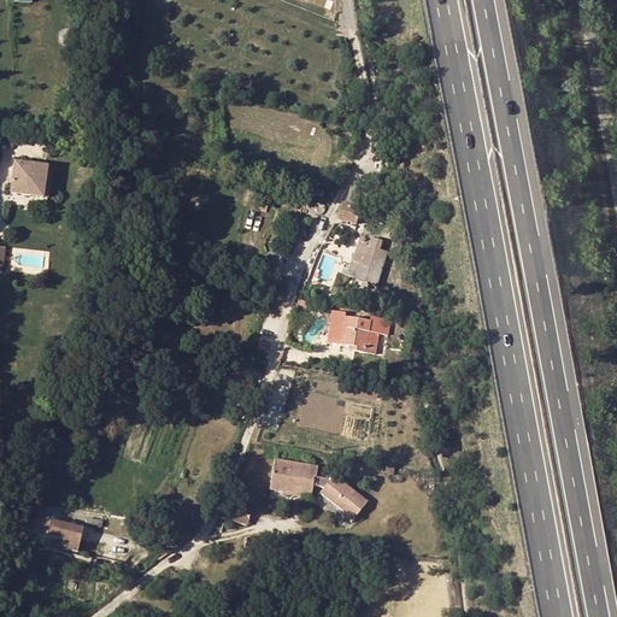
[(42,197),(43,189),(46,166),(13,163),(10,193),(42,197)]
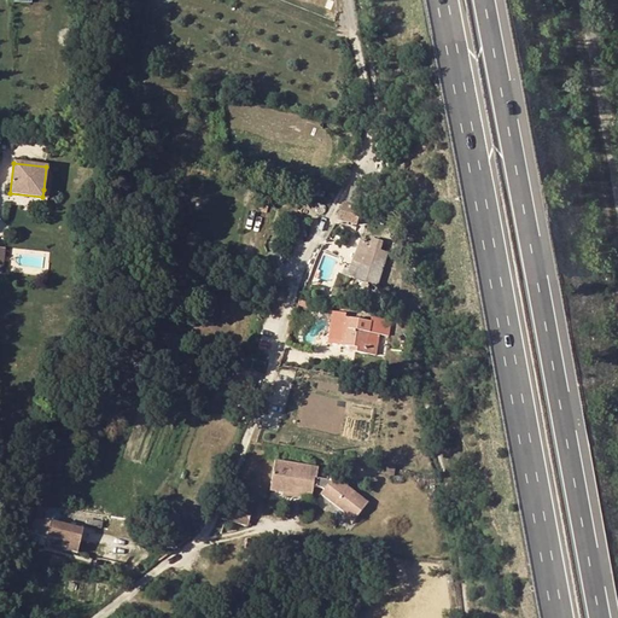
[(262,193),(258,209),(267,210),(269,199),(274,200),(274,196),(262,193)]
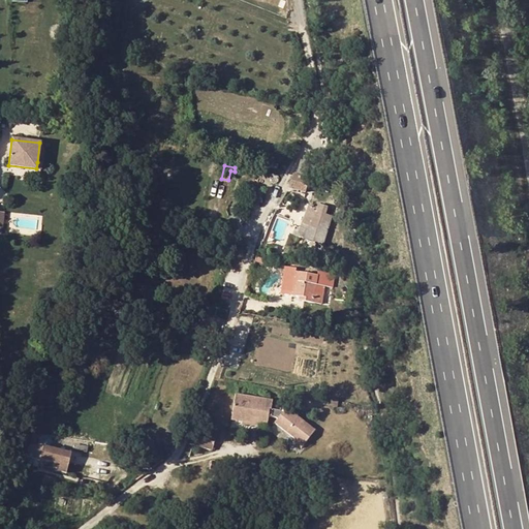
[(308,181),(308,179),(298,176),(292,175),(289,188),(304,192),(308,181)]
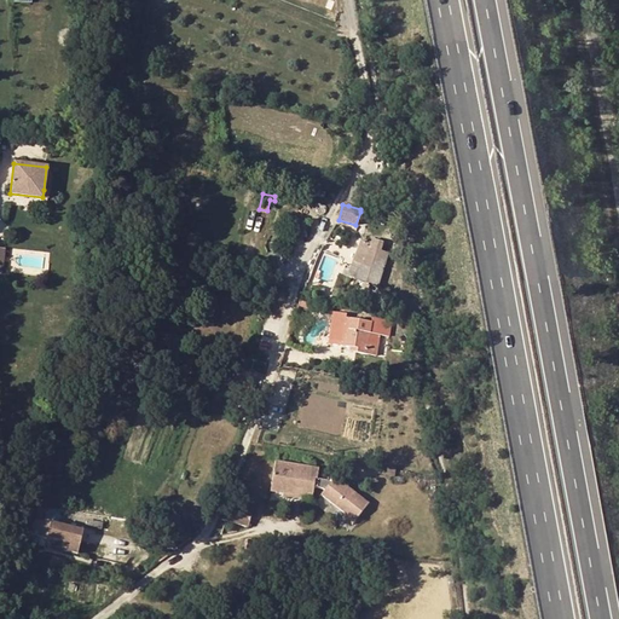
[(365,227),(369,214),(360,212),(356,225),(365,227)]
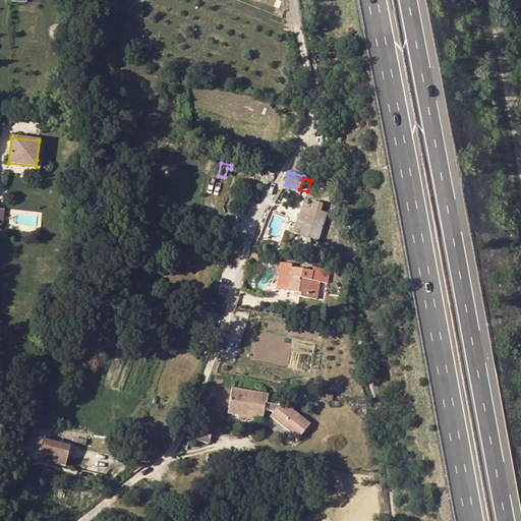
[(301,237),(310,209),(302,207),(294,234),(301,237)]
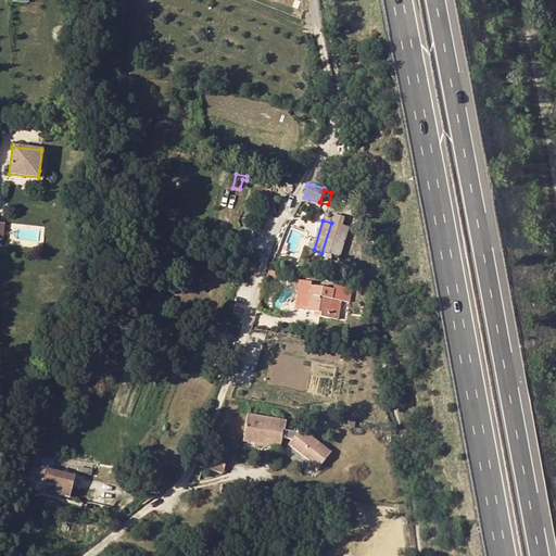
[(331,223),(321,253),(338,257),(346,228),(331,223)]
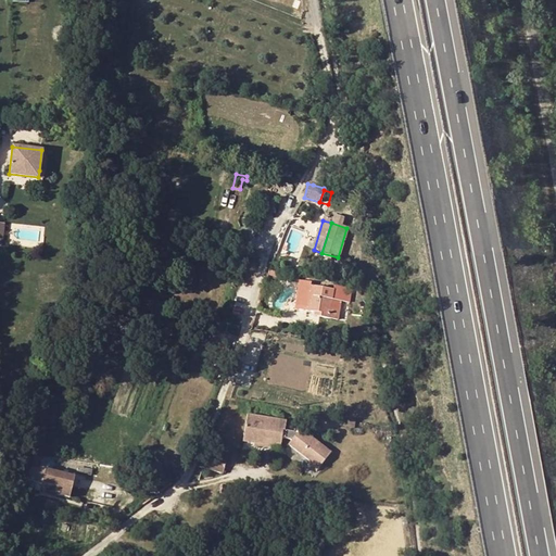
[(272,266),(268,274),(276,277),(279,269),(272,266)]
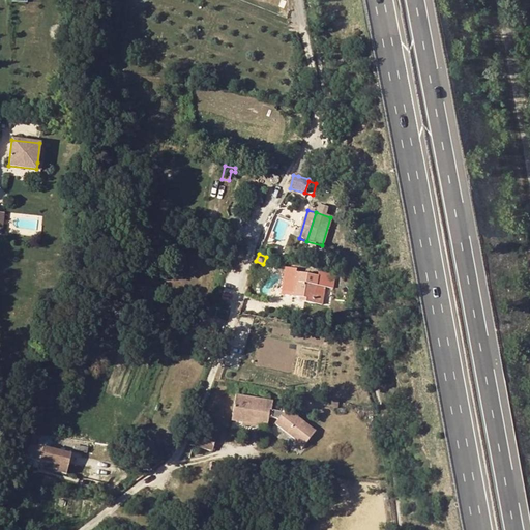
[(303,298),(303,302),(322,304),(323,295),(315,294),(318,277),(296,273),(292,296),(299,297),(303,298)]
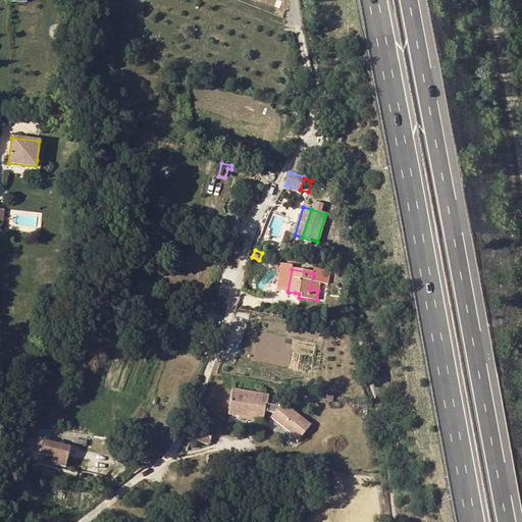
[(198,323),(197,332),(213,335),(214,326),(198,323)]
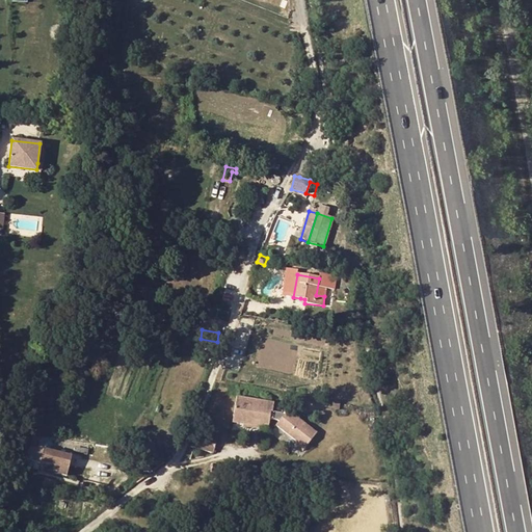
[(272,404),(235,401),(233,426),(255,428),(256,423),(259,423),(259,426),(271,426),(271,421),(280,422),(276,426),(297,442),(303,432),(308,426),(288,411),(284,416),(283,414),(272,413),(272,404)]
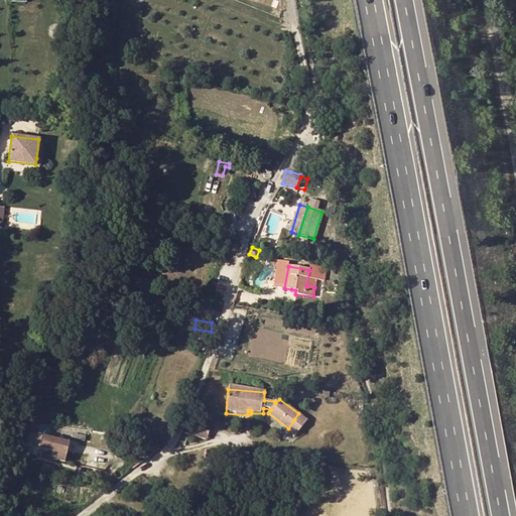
[(298,413),(294,419),(299,422),(304,415),(299,411),(298,413)]
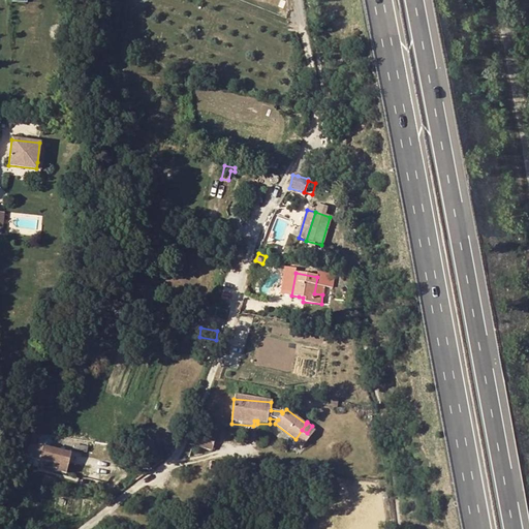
[(201,432),(200,436),(194,434),(191,444),(212,449),(216,436),(201,432)]
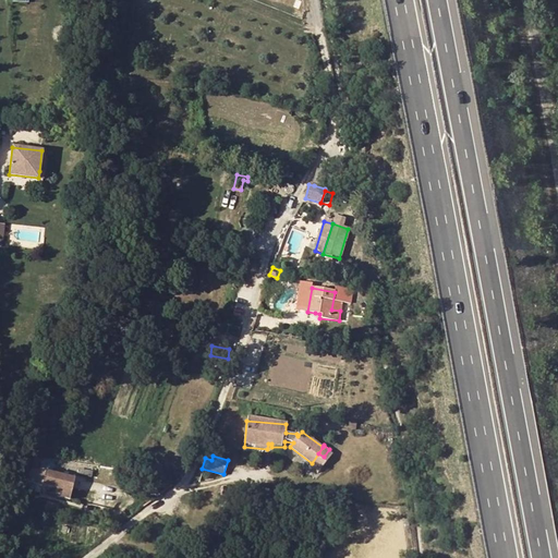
[(33,465),(29,478),(44,482),(45,482),(60,485),(58,492),(70,495),(75,475),(41,465),(40,468),(33,465)]
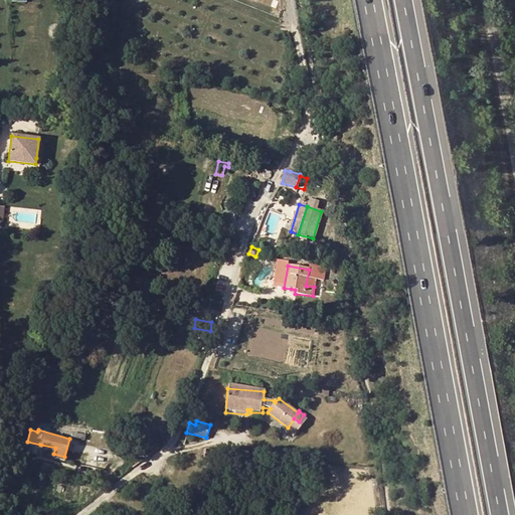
[(209,465),(218,468),(223,452),(213,450),(209,465)]
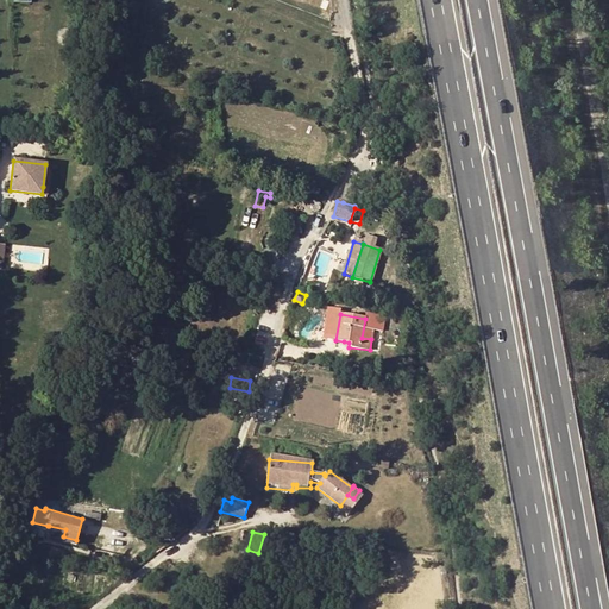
[(360,556),(363,550),(346,545),(344,556),(360,559),(360,556)]
